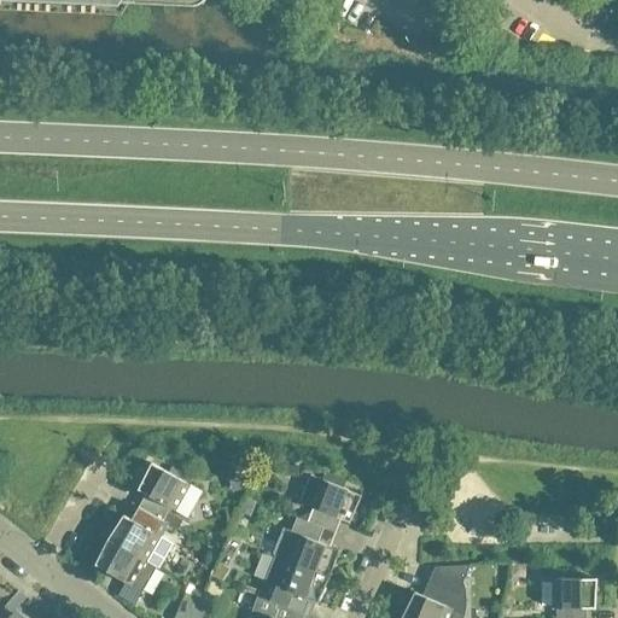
[(202,491),(190,484),(151,462),(138,489),(146,494),(139,507),(165,522),(173,508),(187,518),(202,491)]
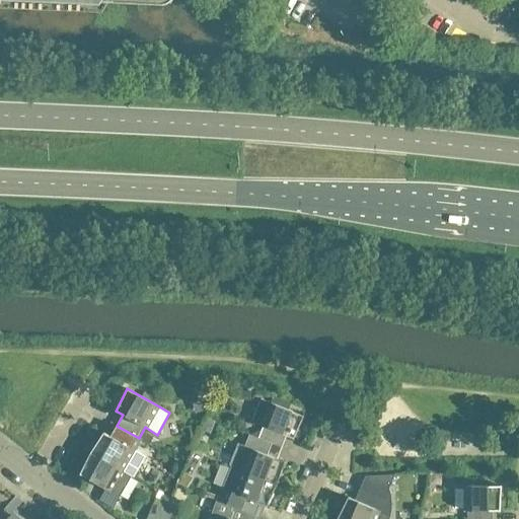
[(294,439),(304,416),(261,398),(251,422),(263,427),(262,430),(251,434),(249,433),(249,434),(282,447),(287,436),(294,439)]
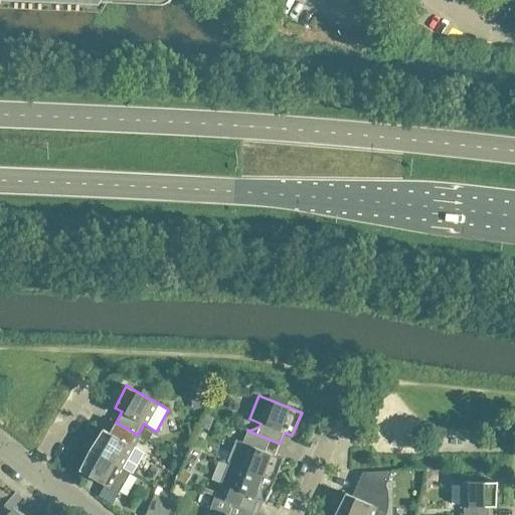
[(208,431),(213,418),(204,414),(199,426),(208,431)]
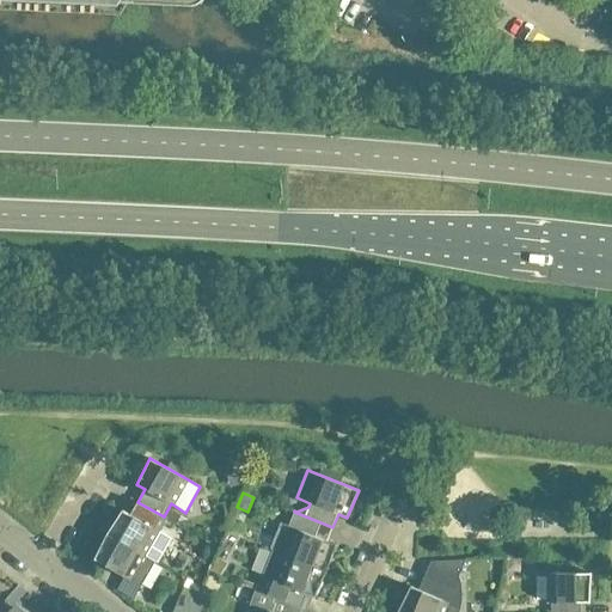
[(171,538),(159,531),(155,530),(164,516),(138,502),(130,514),(122,509),(106,533),(154,561),(157,563),(171,538)]
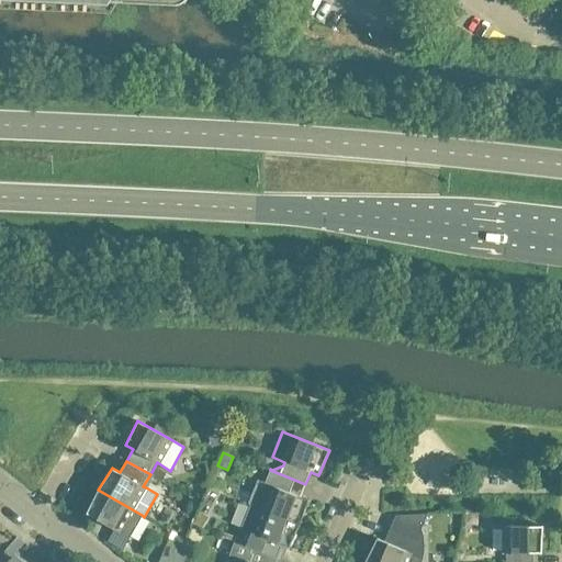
[(308,499),(301,497),(305,484),(270,470),(265,483),(256,480),(247,504),(250,505),(300,525),(308,499)]
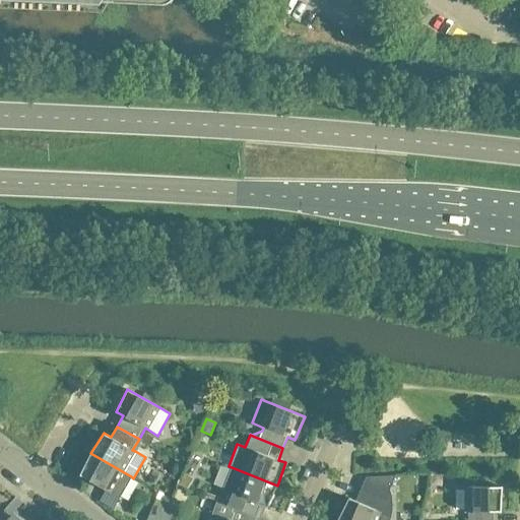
[(119,498),(131,476),(90,453),(80,475),(119,498)]
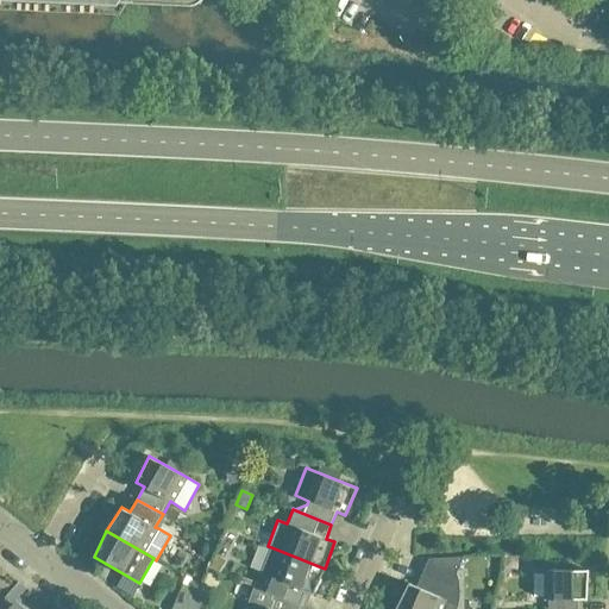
[(313,595),(325,569),(271,547),(256,588),(300,604),(305,591),(313,595)]
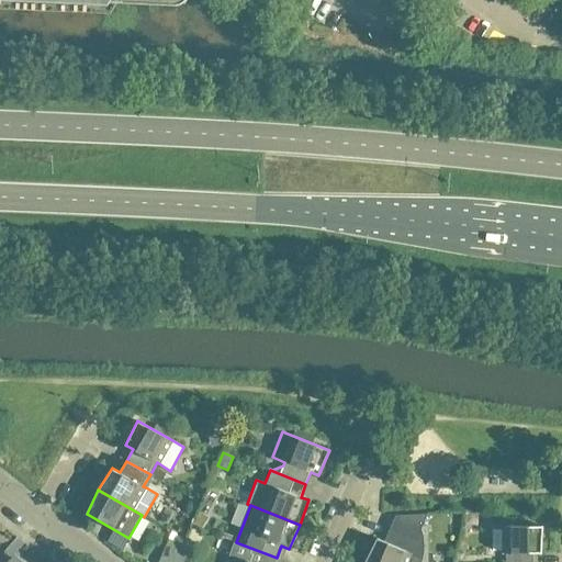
[(425,549),(425,543),(416,540),(427,514),(395,515),(384,541),(377,538),(366,561),(367,561),(420,561),(423,560),(424,557),(424,552),(425,549)]
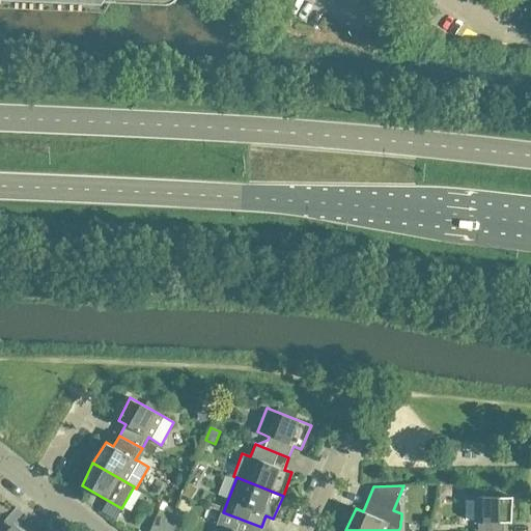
[(511,523),(513,497),(475,497),(475,523),(478,523),(477,530),(503,530),(504,523),(511,523)]
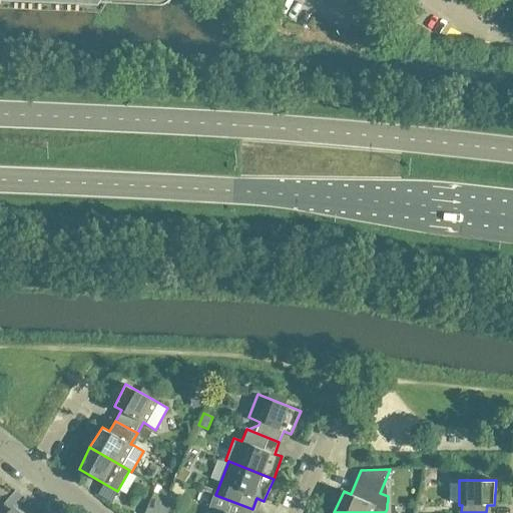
[(111,502),(117,491),(104,483),(98,494),(111,502)]
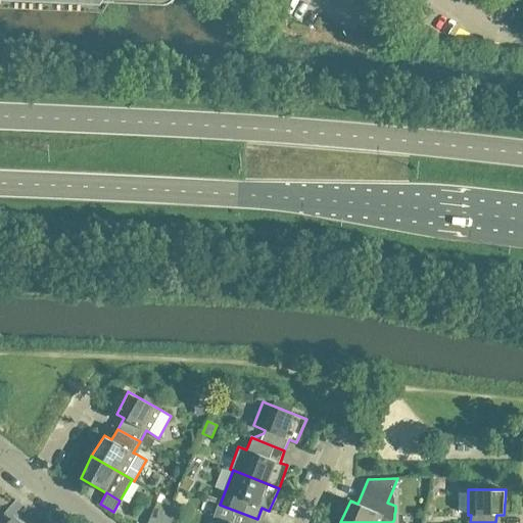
[(147,522),(162,522),(170,506),(157,501),(147,522)]
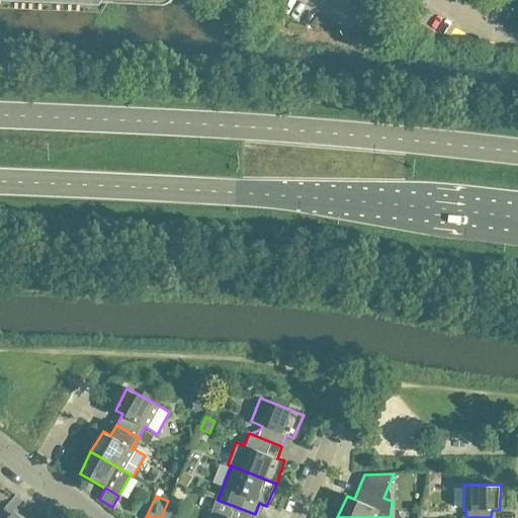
[(253,517),(255,514),(218,500),(217,502),(214,501),(210,512),(219,515),(217,517),(253,517)]
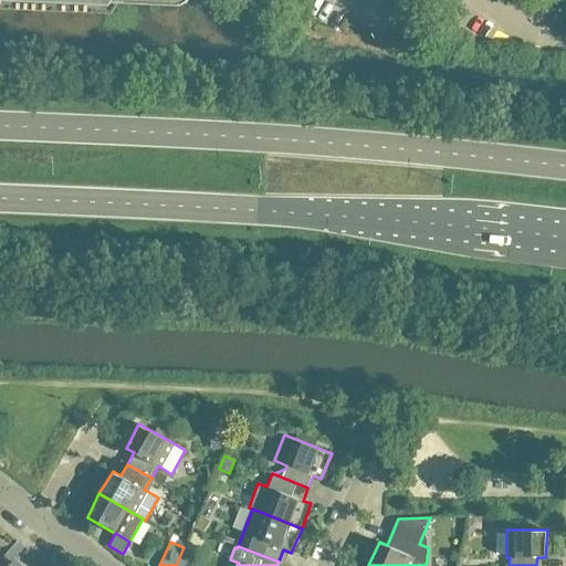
[(191,565),(198,554),(184,547),(176,565),(191,565)]
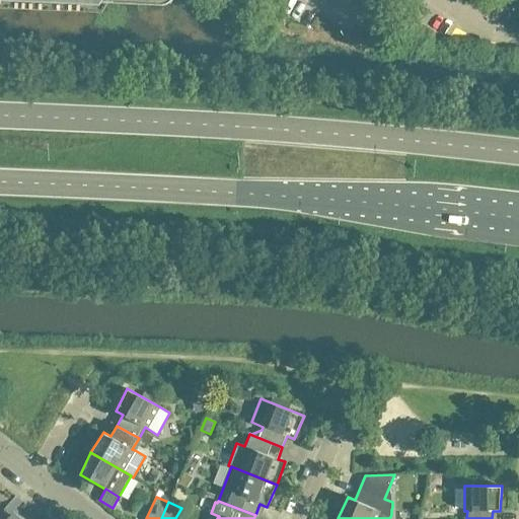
[(0,513),(0,518),(19,518),(13,512),(9,516),(3,510),(0,513)]
